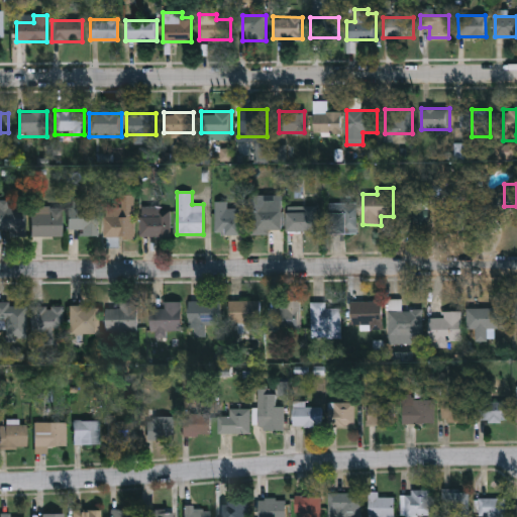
[(402,230),(401,194),(427,193),(428,230),(402,230)]
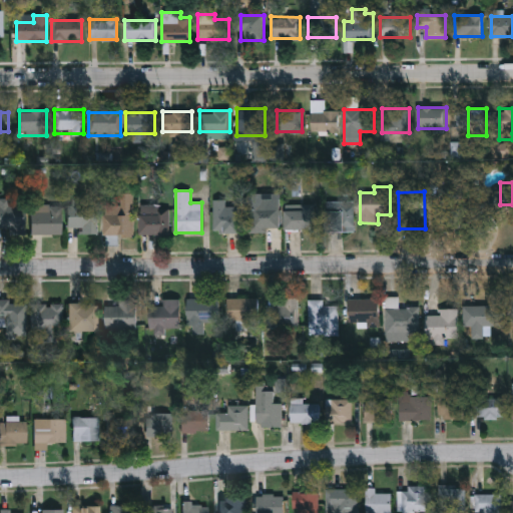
[(133,235),(104,235),(104,204),(120,204),(120,193),(133,193),(133,235)]
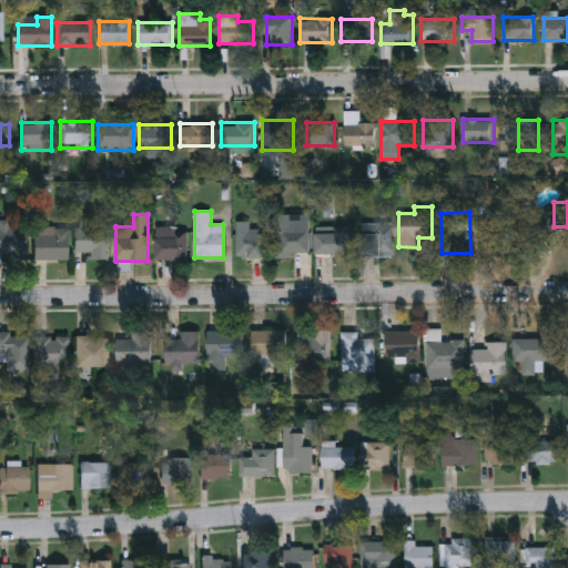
[(310,217),(311,255),(276,256),(276,219),(310,217)]
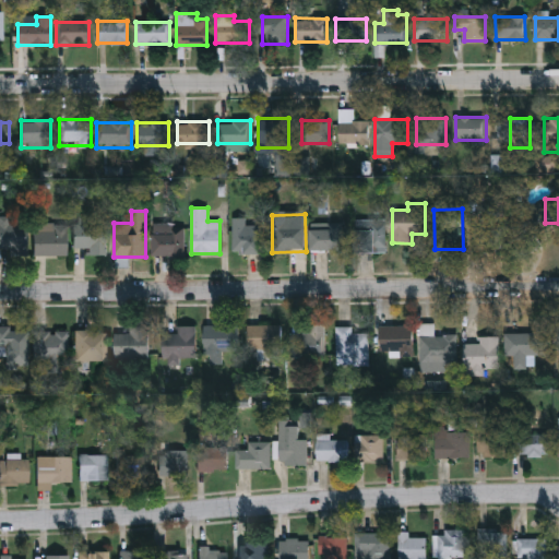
[(11,256),(11,249),(0,249),(0,216),(9,216),(9,225),(26,225),(26,256),(11,256)]
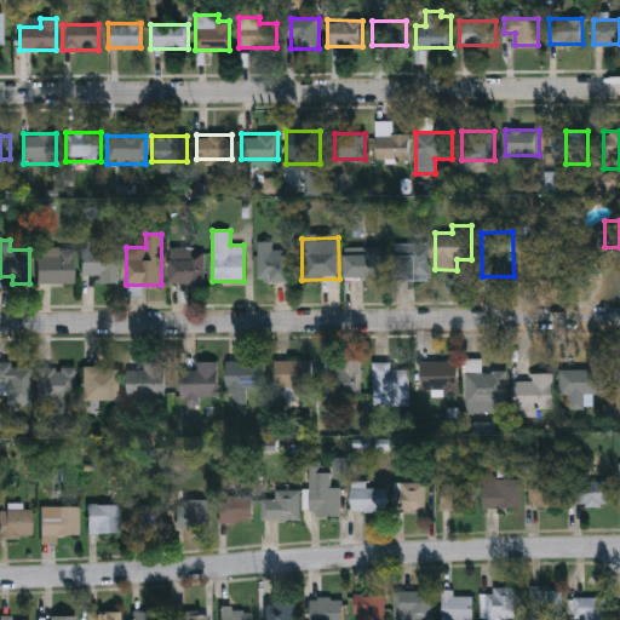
[(394,280),(394,242),(428,242),(428,280),(394,280)]
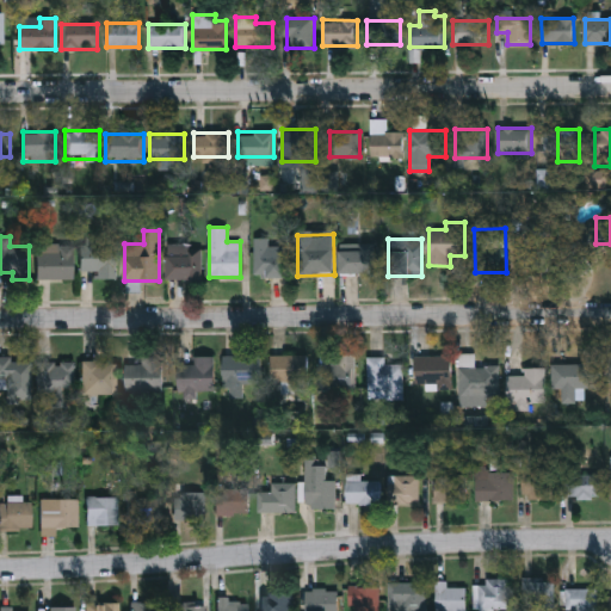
[(339,242),(376,242),(376,275),(339,275),(339,242)]
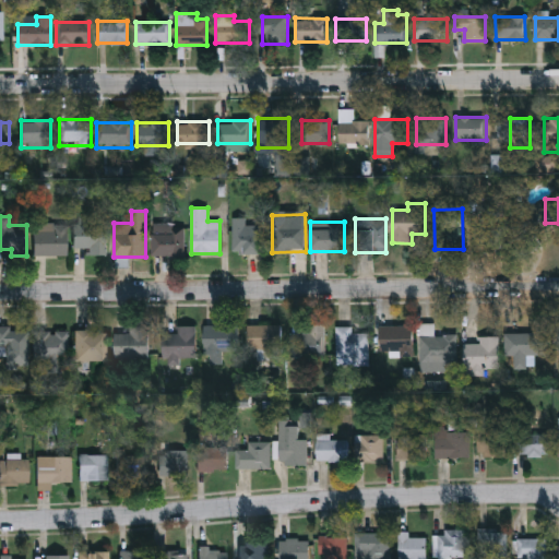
[(66,224),(66,256),(34,256),(34,224),(66,224)]
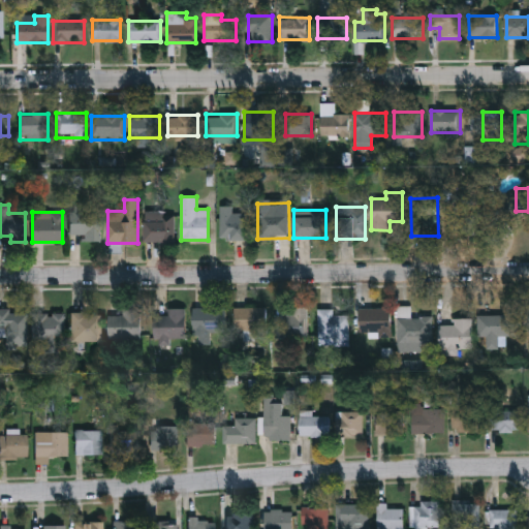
[(100,212),(100,241),(83,241),(83,236),(69,236),(69,212),(100,212)]
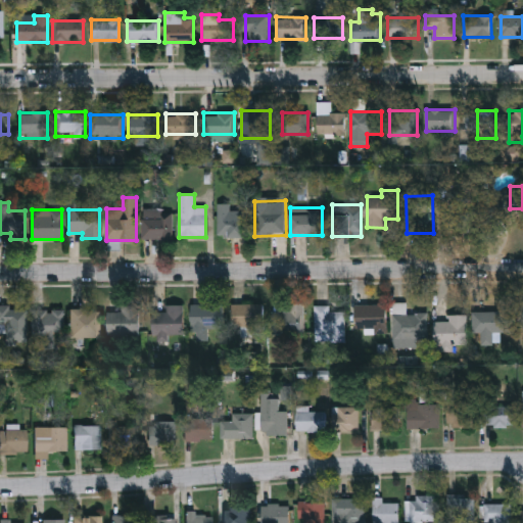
[(441,209),(473,209),(473,233),(441,233),(441,209)]
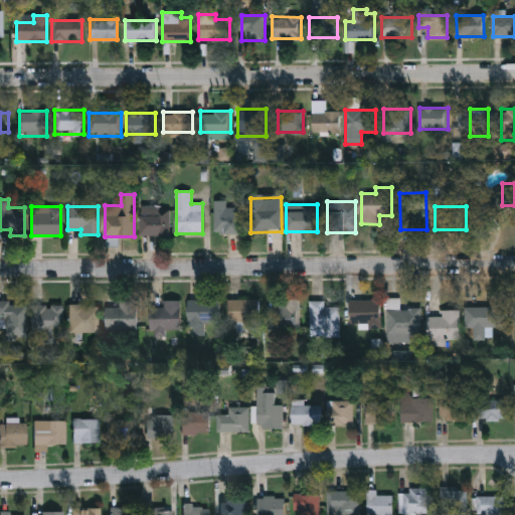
[(170,207),(170,235),(140,235),(140,207),(170,207)]
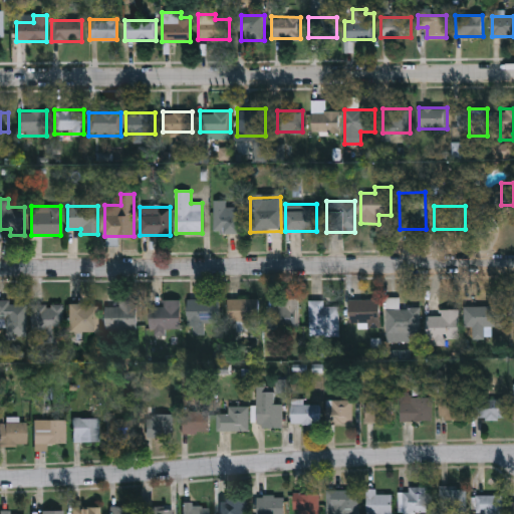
[(241,207),(241,233),(217,233),(217,207),(241,207)]
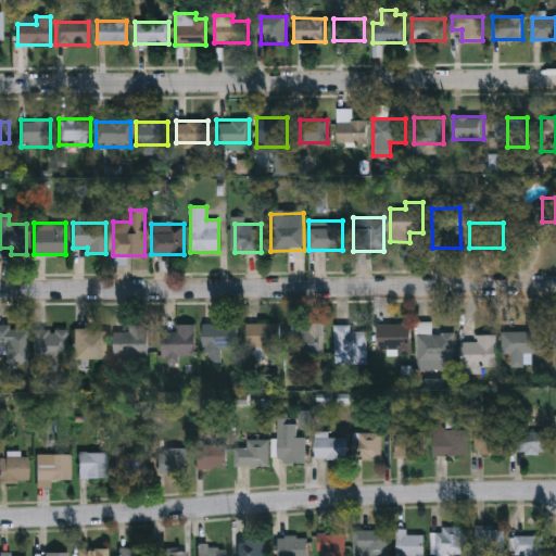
[(308,330),(308,321),(325,321),(325,354),(291,354),(291,330),(308,330)]
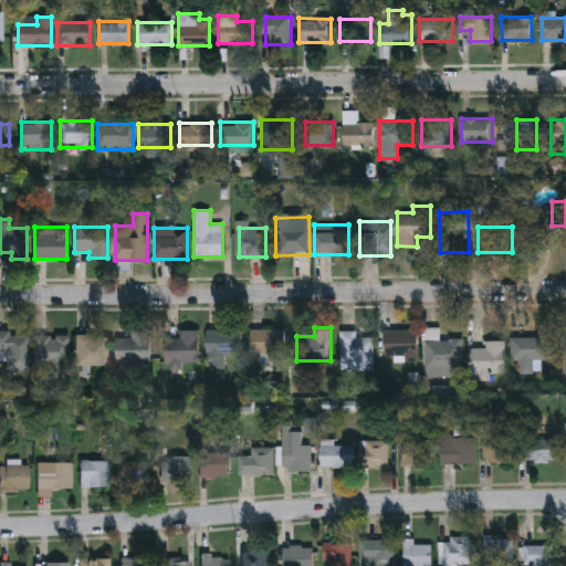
[(242,356),(224,356),(224,365),(206,365),(206,329),(242,329),(242,356)]
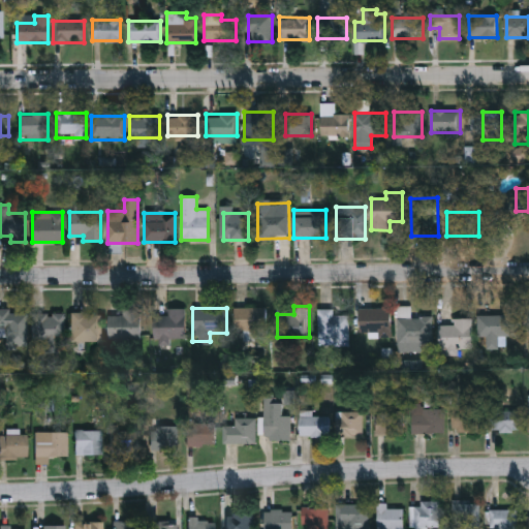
[(235,308),(267,308),(267,333),(235,333),(235,308)]
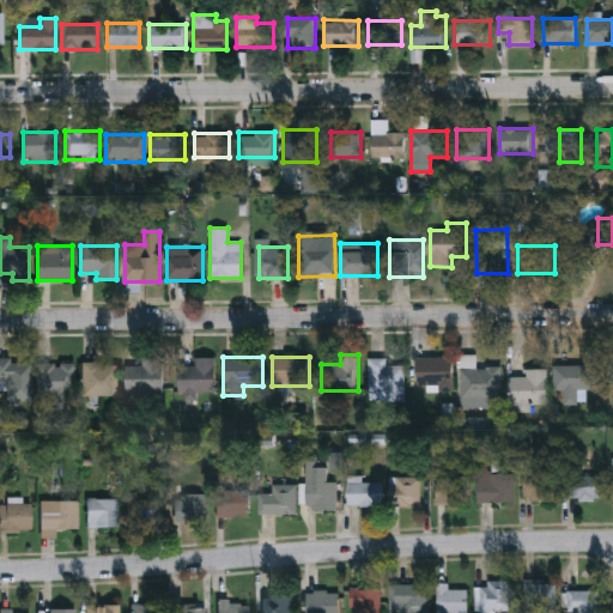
[(453,357),(453,390),(416,390),(416,357),(453,357)]
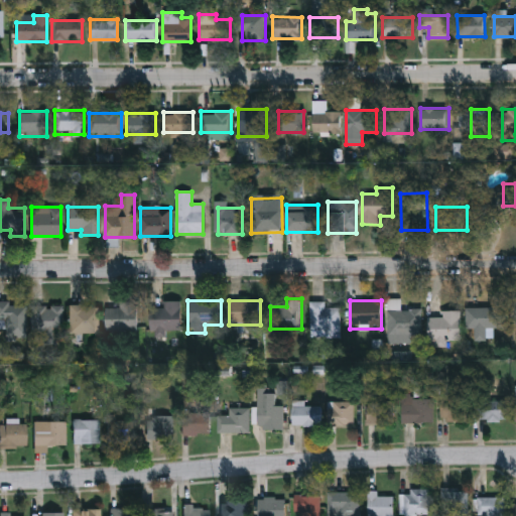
[(137,301),(137,331),(105,331),(105,307),(121,307),(121,301),(137,301)]
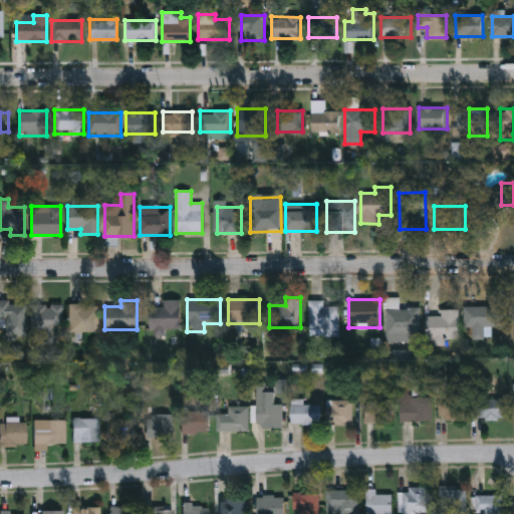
[(180,300),(180,327),(154,327),(154,300),(180,300)]
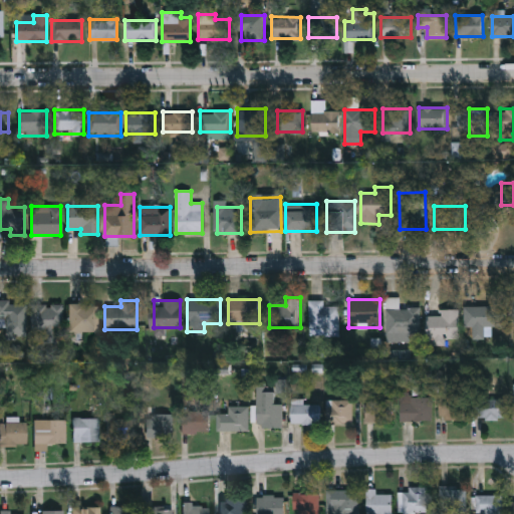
[(309,301),(323,301),(323,305),(338,305),(338,336),(324,336),(324,328),(309,328),(309,301)]
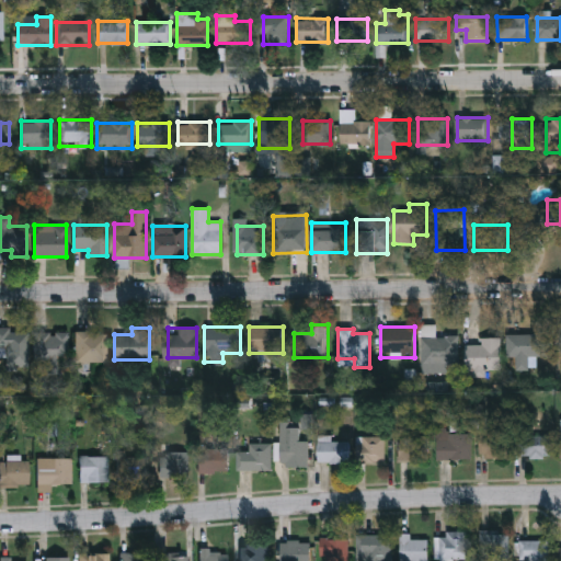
[(0,330),(29,330),(29,368),(6,368),(6,359),(0,359),(0,330)]
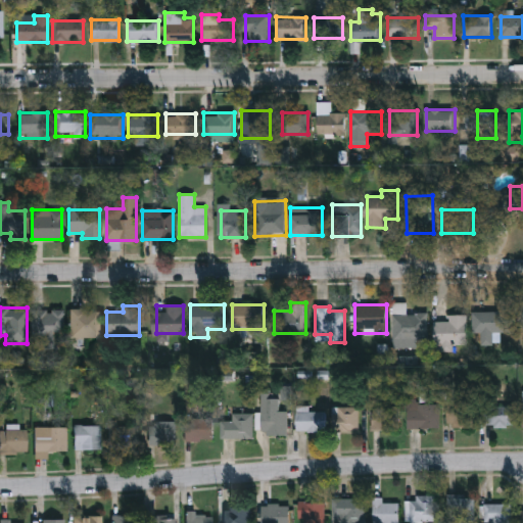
[(33,311),(63,311),(63,340),(45,340),(45,338),(33,338),(33,311)]
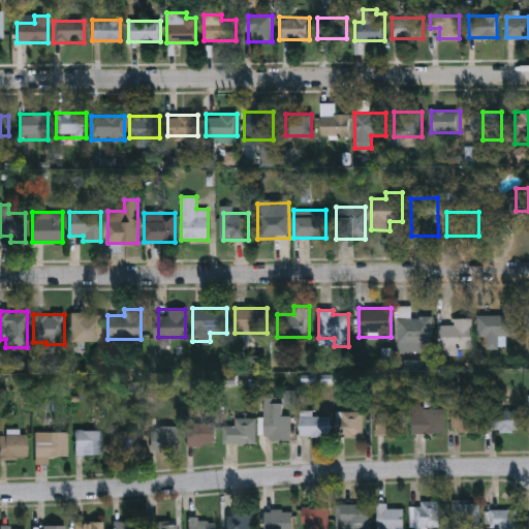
[(101,314),(101,342),(73,342),(73,314),(101,314)]
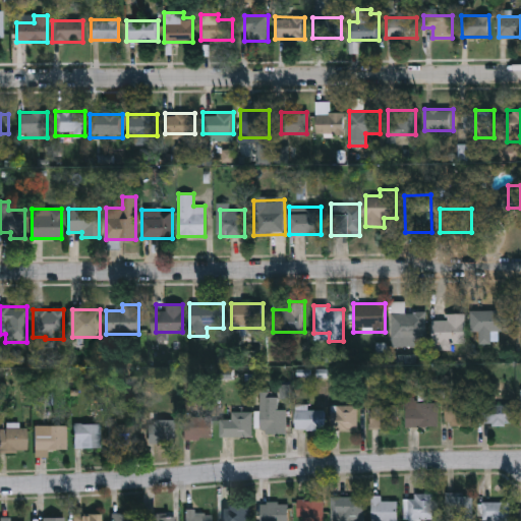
[(479,332),(470,332),(470,310),(509,310),(510,331),(494,331),(494,344),(479,344),(479,332)]
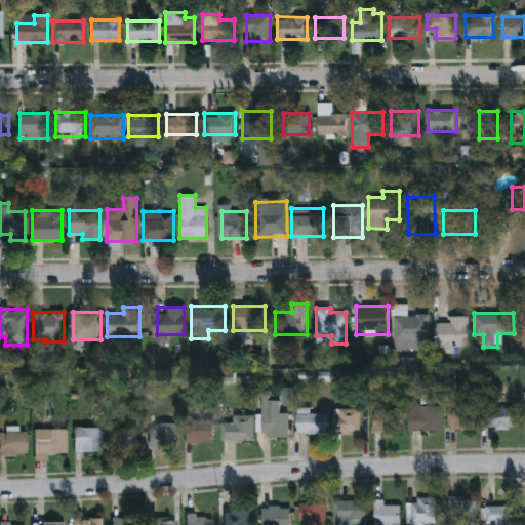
[(394,340),(394,314),(428,314),(428,340),(394,340)]
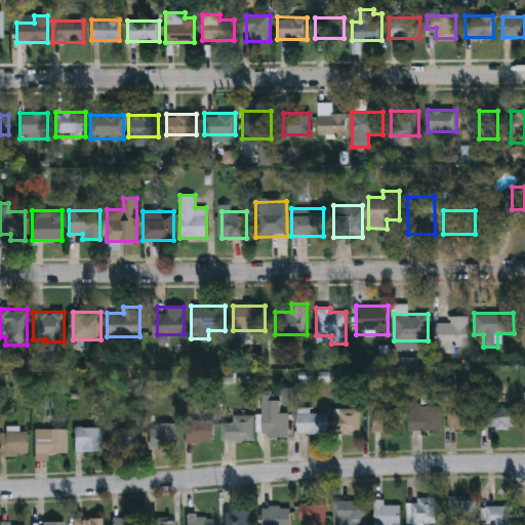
[(450,323),(450,316),(469,316),(469,348),(437,348),(437,323),(450,323)]
